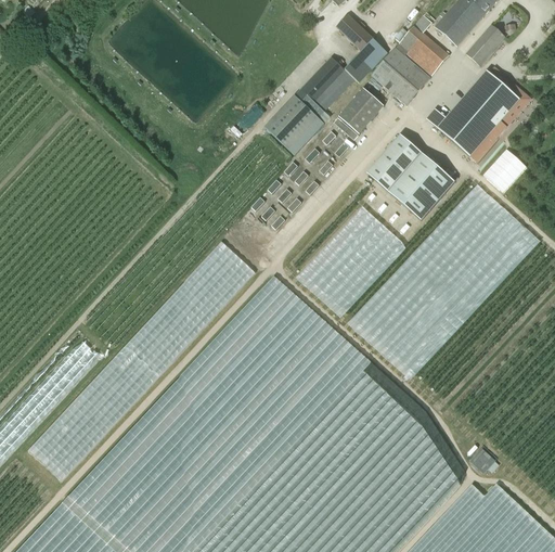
[(456,0),(436,25),(457,45),(497,0),(456,0)]
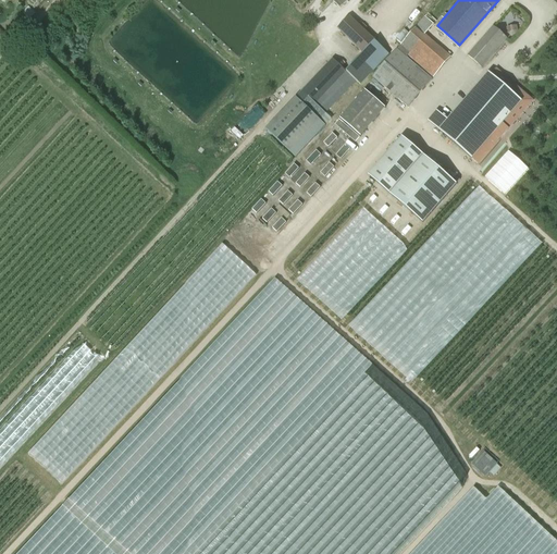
[(349,13),(337,26),(362,50),(374,37),(349,13)]
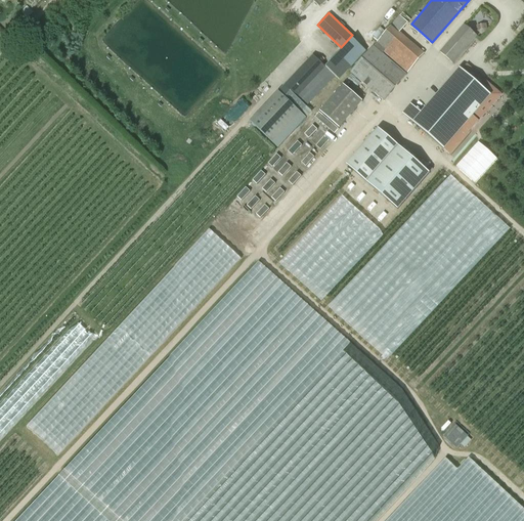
[(374,43),(350,70),(383,99),(406,72),(383,51),(384,50),(407,71),(425,51),(400,30),(408,20),(399,12),(390,23),(391,24),(374,43)]
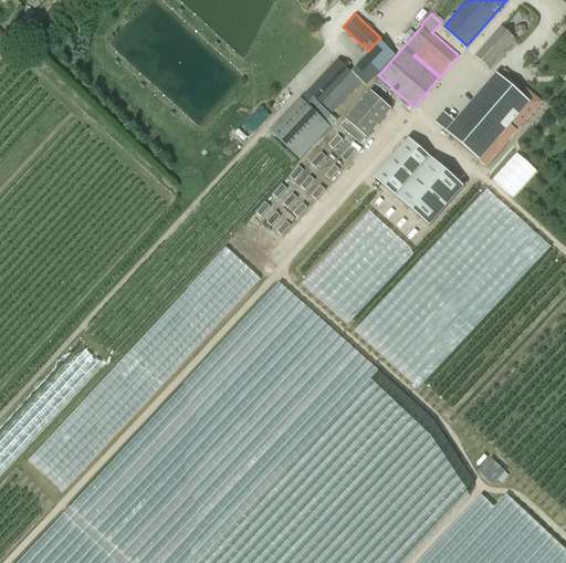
[(515,38),(501,24),(475,53),(490,66),(515,38)]
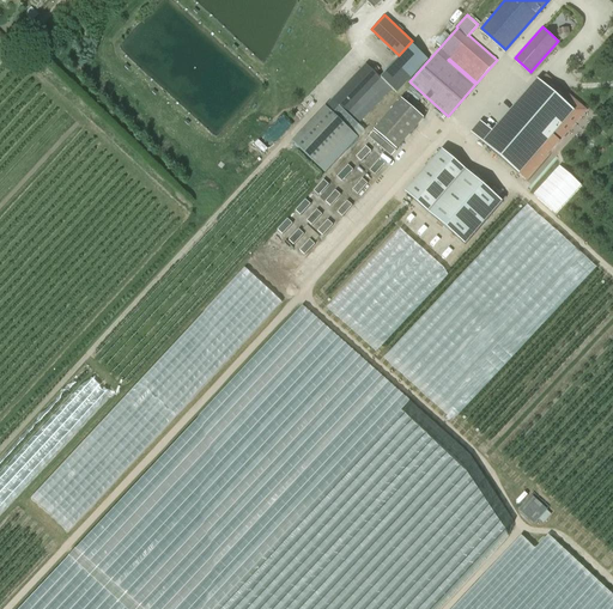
[(332,97),(358,121),(392,86),(398,91),(429,58),(413,42),(381,75),(365,61),(332,97)]
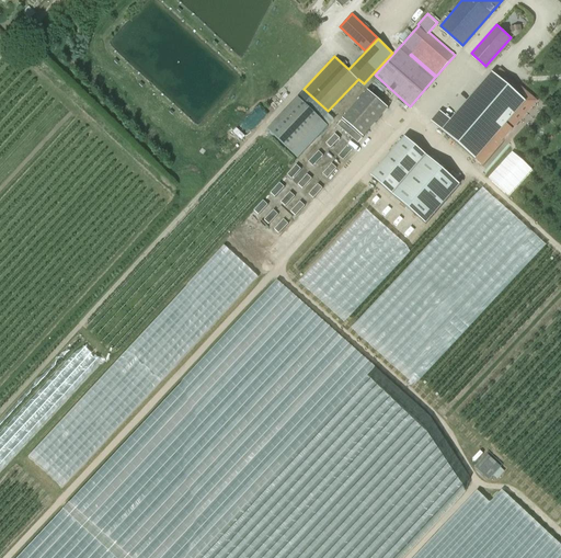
[(450,118),(445,114),(436,124),(473,158),(495,134),(502,140),(519,121),(513,114),(525,100),(492,71),(450,118)]
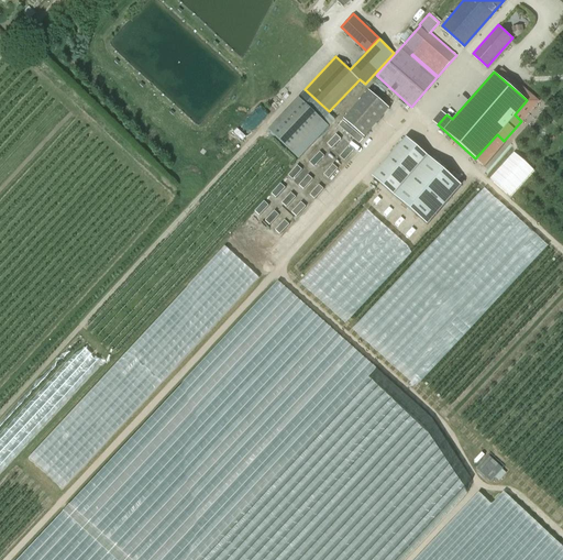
[(342,116),(363,133),(388,105),(368,87),(342,116)]
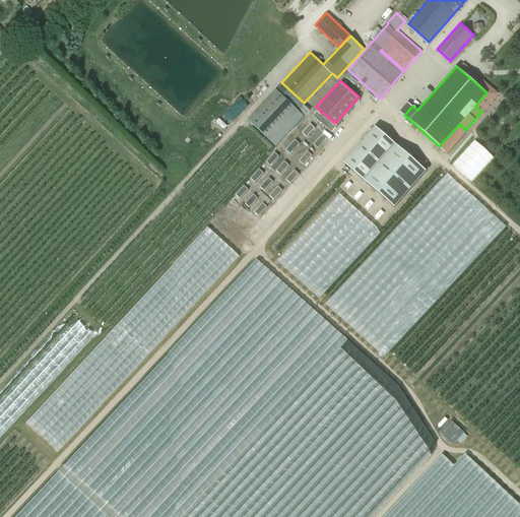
[(276,87),(248,118),(275,145),(305,114),(276,87)]
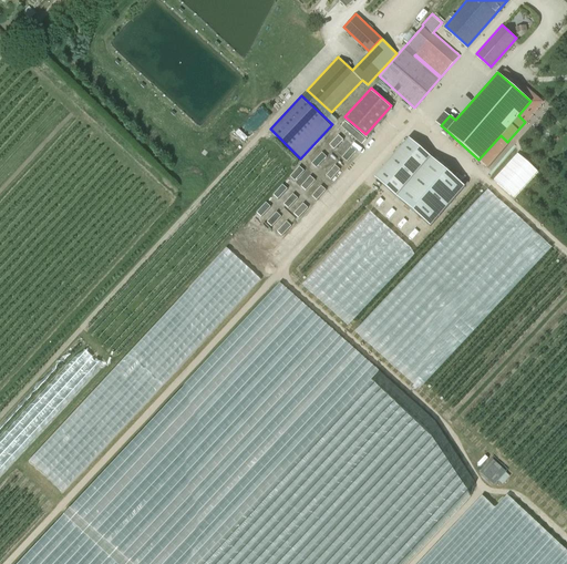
[(244,121),(253,130),(269,113),(261,104),(244,121)]
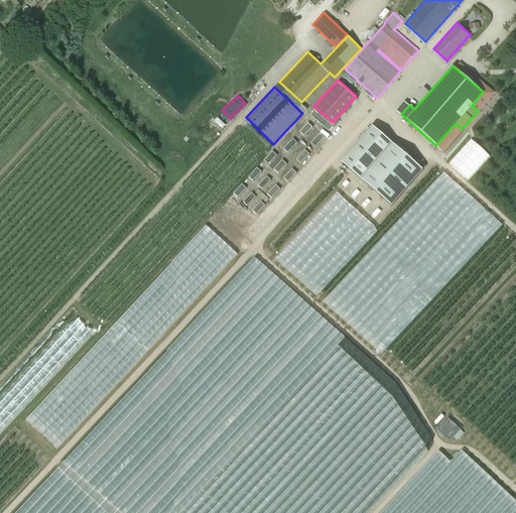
[(318,112),(313,116),(329,129),(333,124),(318,112)]
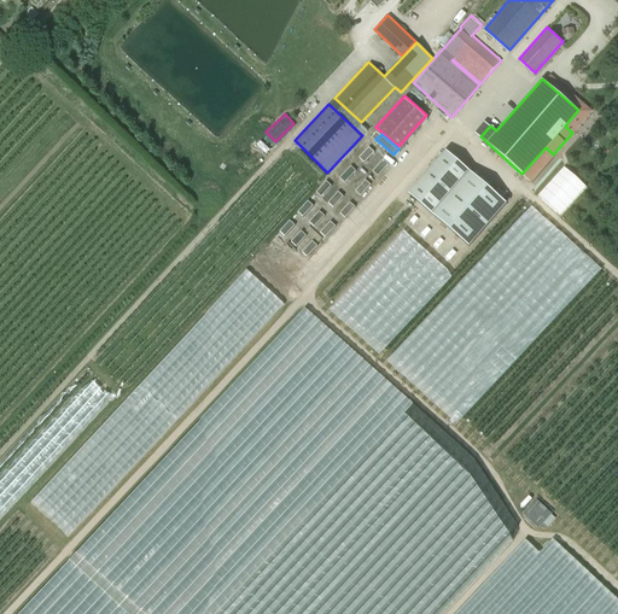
[(369,145),(359,156),(365,161),(374,150),(369,145)]
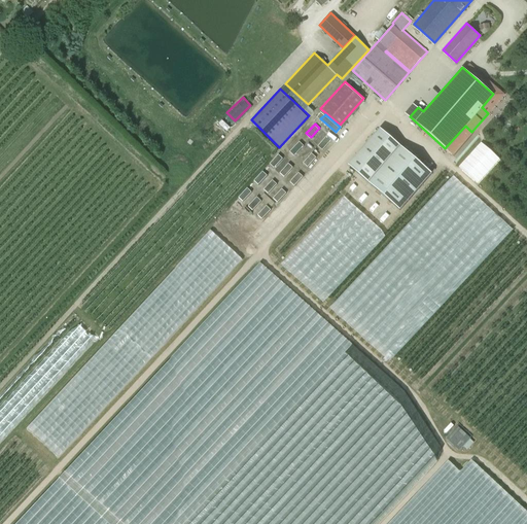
[(430,172),(379,126),(347,162),(397,208),(430,172)]
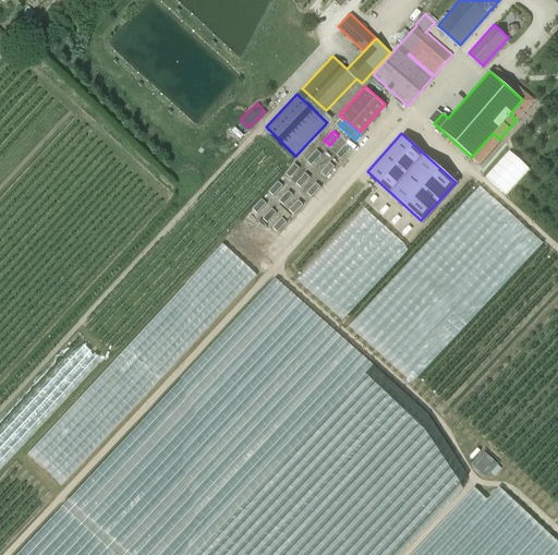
[(347,142),(337,153),(341,157),(351,146),(347,142)]
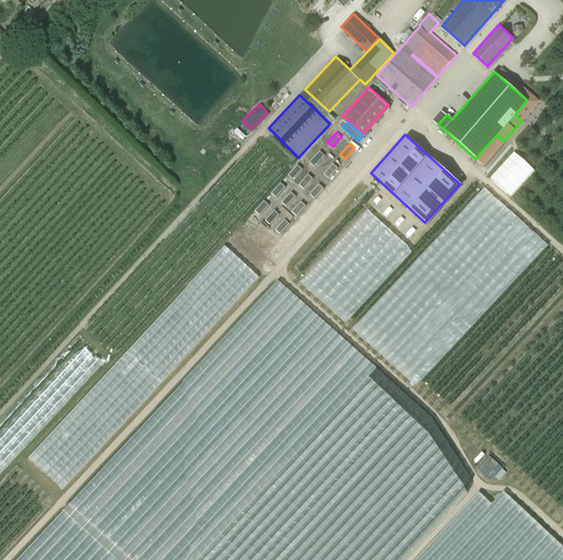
[(320,150),(309,160),(313,164),(324,153),(320,150)]
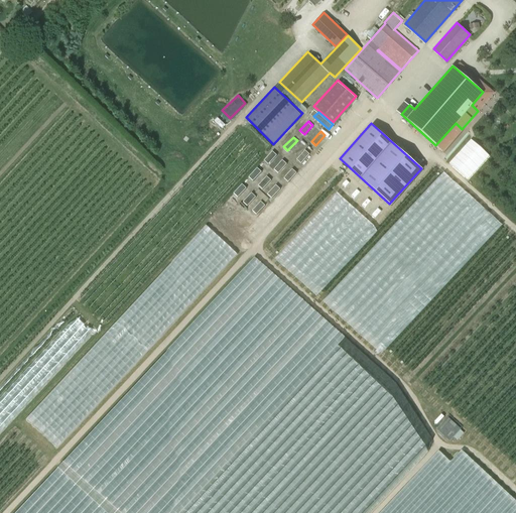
[(305,148),(297,157),(301,161),(309,152),(305,148)]
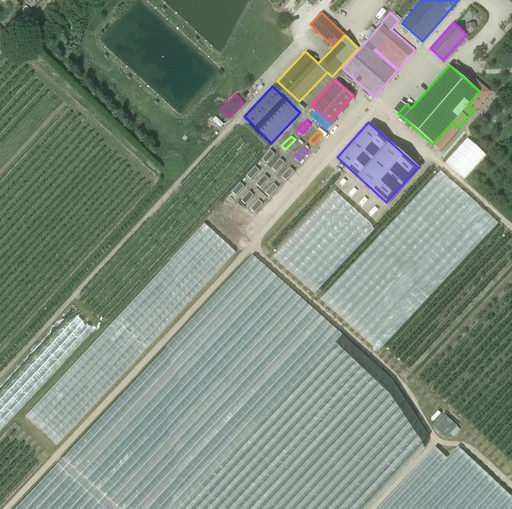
[(270,148),(262,157),(266,161),(274,152),(270,148)]
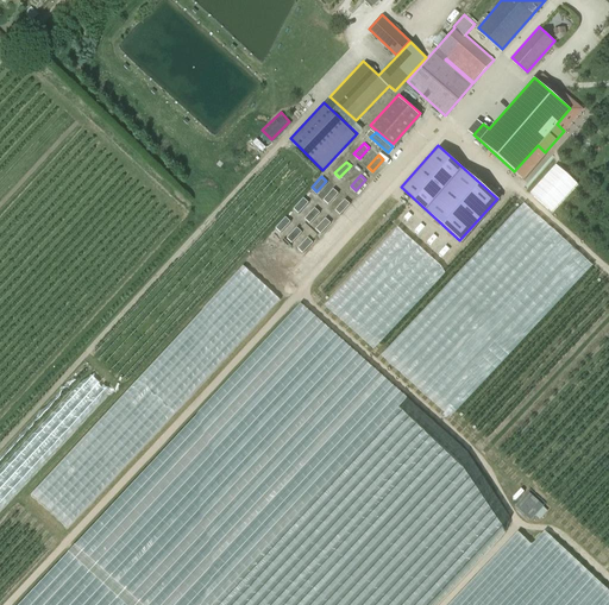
[(333,187),(324,197),(328,202),(338,191),(333,187)]
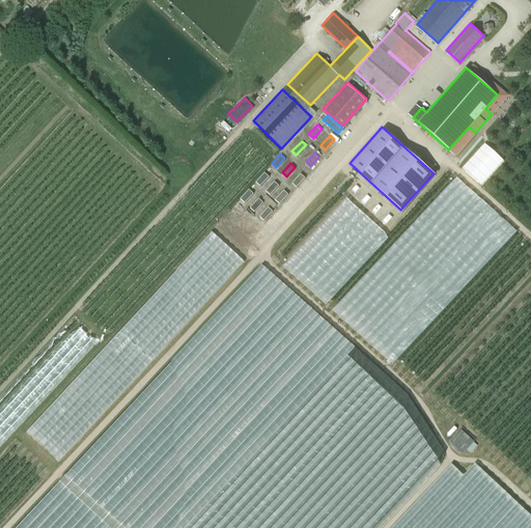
[(264,171),(256,181),(260,185),(269,175),(264,171)]
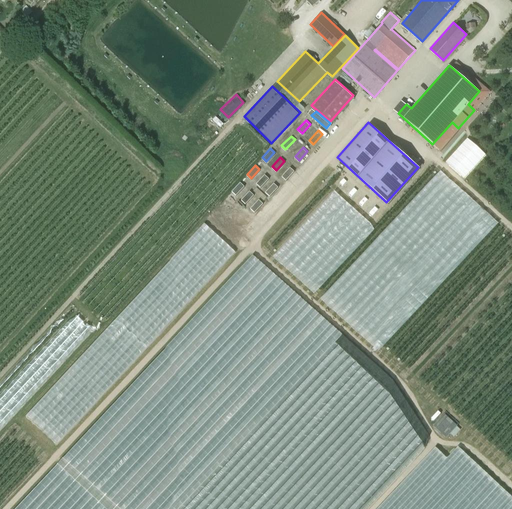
[(290,166),(282,175),(286,179),(294,169),(290,166)]
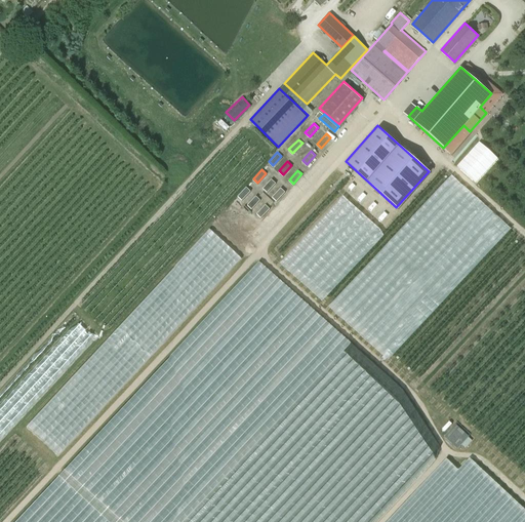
[(272,177),(263,187),(267,191),(276,182),(272,177)]
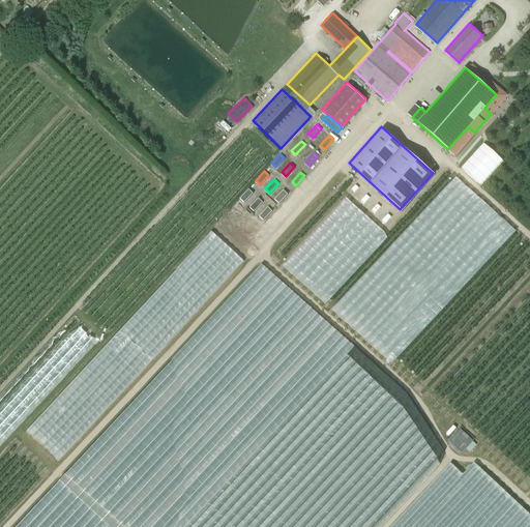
[(248,187),(240,197),(244,201),(253,192),(248,187)]
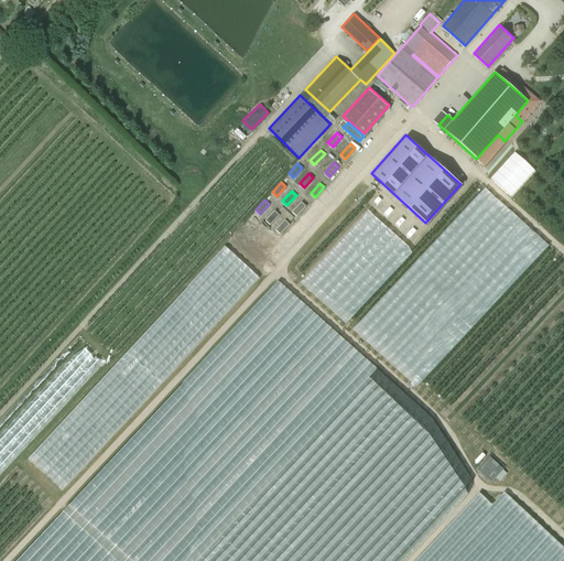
[(302,201),(292,211),(297,215),(306,205),(302,201)]
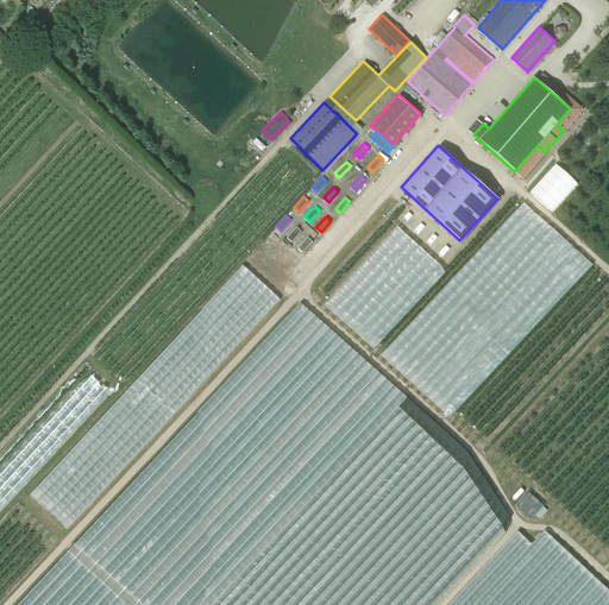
[(296,225),(287,235),(292,240),(302,229),(296,225)]
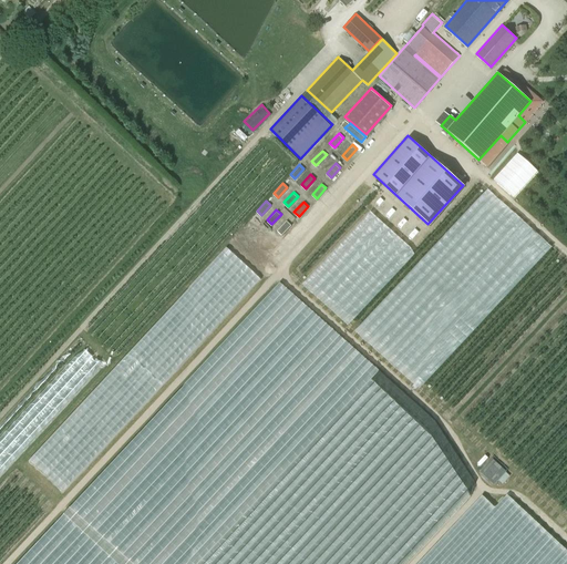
[(287,219),(277,229),(281,234),(291,224),(287,219)]
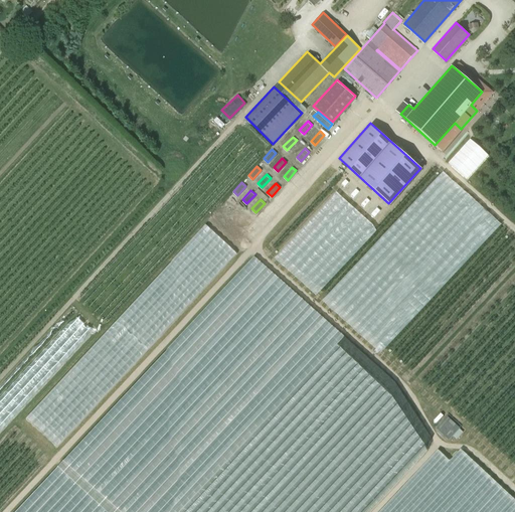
[(223,259),(224,254),(226,258),(226,257),(233,248),(205,223),(200,228),(204,231),(203,235),(199,239),(199,240),(196,244),(194,250),(183,247),(189,252),(183,259),(182,262),(176,260),(180,264),(185,265),(178,292),(181,288),(183,290),(185,287),(190,289),(209,268),(208,271),(216,262),(217,258),(223,259)]
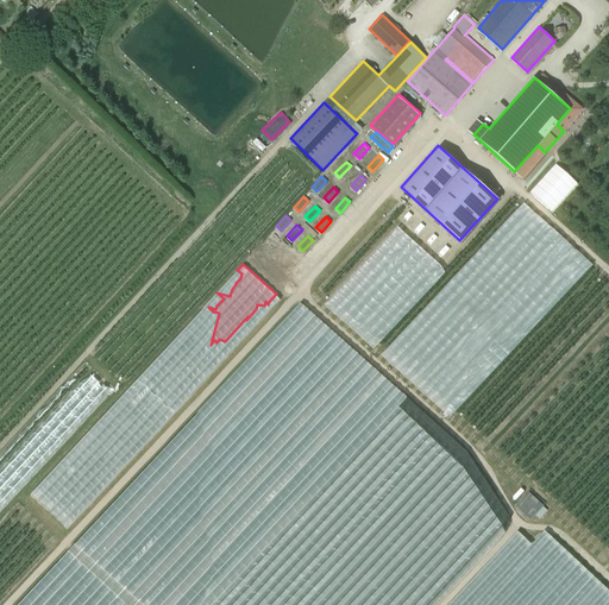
[(544,504),(528,490),(515,504),(531,518),(544,504)]
